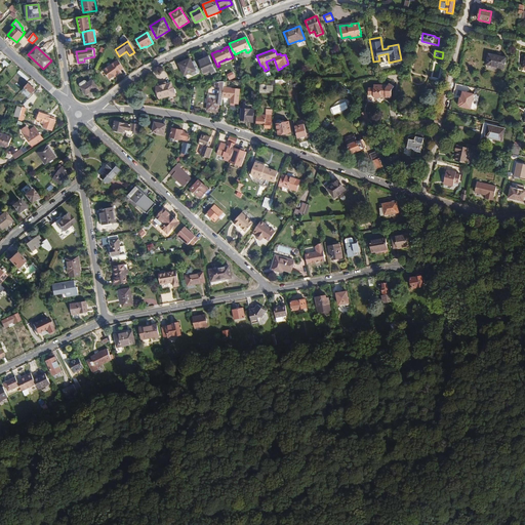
[(489,53),(486,65),(503,69),(507,58),(489,53)]
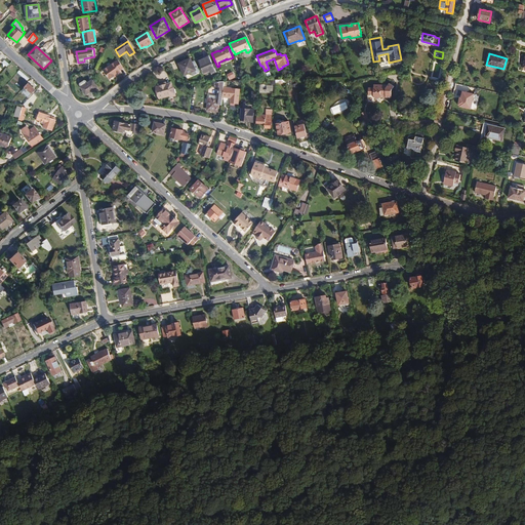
[(216,72),(209,55),(198,59),(204,75),(211,72),(211,74),(216,72)]
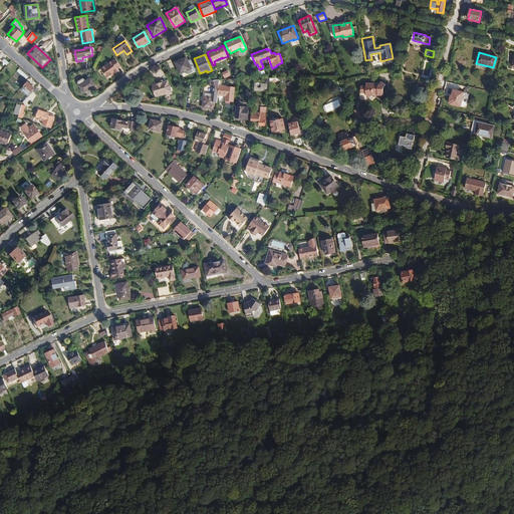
[(196,70),(190,58),(187,60),(186,57),(175,62),(180,72),(185,70),(186,72),(188,73),(196,70)]
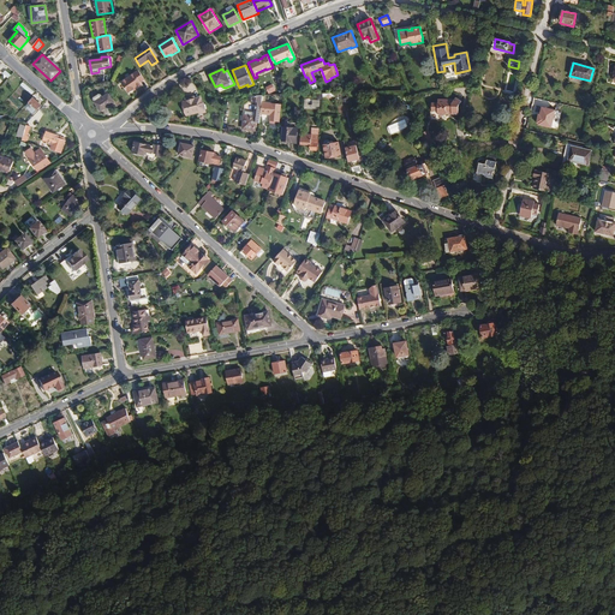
[(142,84),(142,82),(145,79),(138,70),(121,82),(129,93),(142,84)]
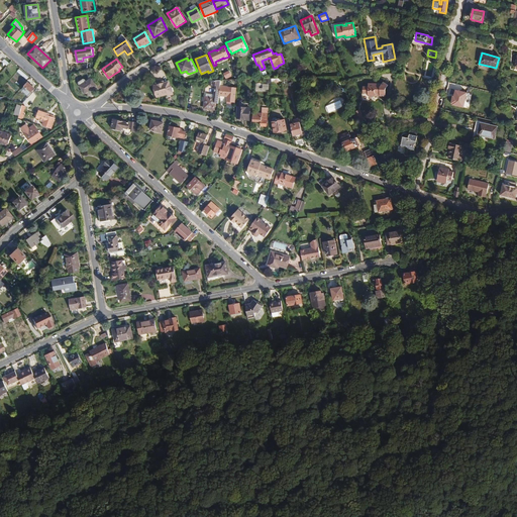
[(18,70),(17,72),(26,79),(28,77),(18,70)]
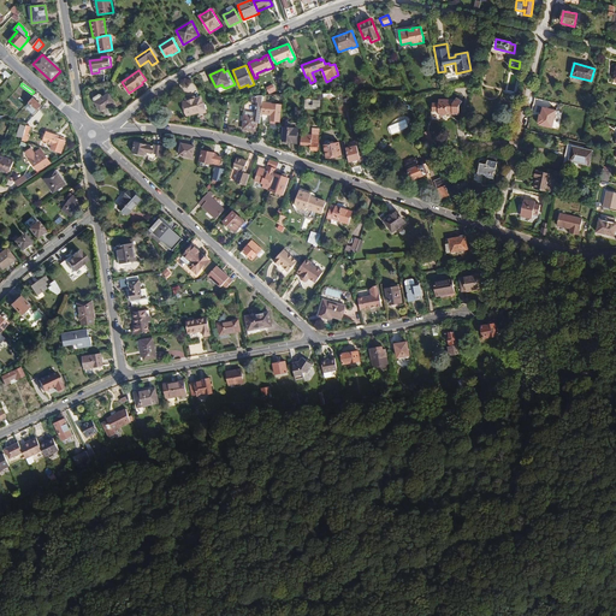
[(116,102),(108,93),(95,102),(101,112),(116,102)]
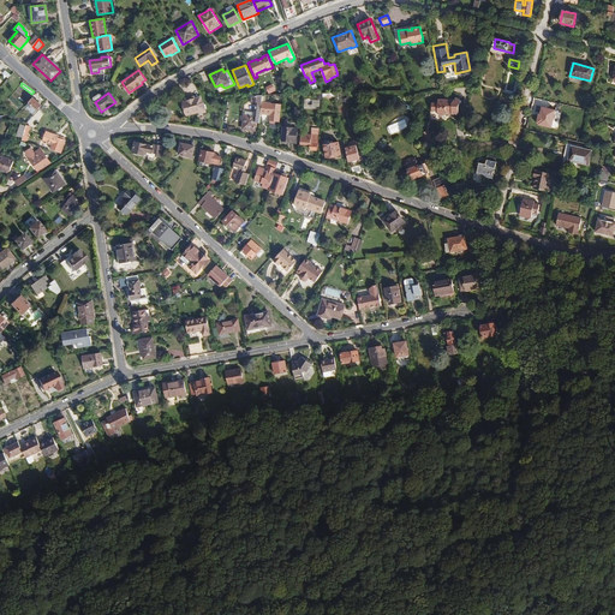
[(262,102),(262,95),(250,96),(250,102),(257,102),(256,105),(255,109),(256,109),(256,117),(243,115),(242,130),(255,131),(256,124),(260,124),(261,114),(262,102)]
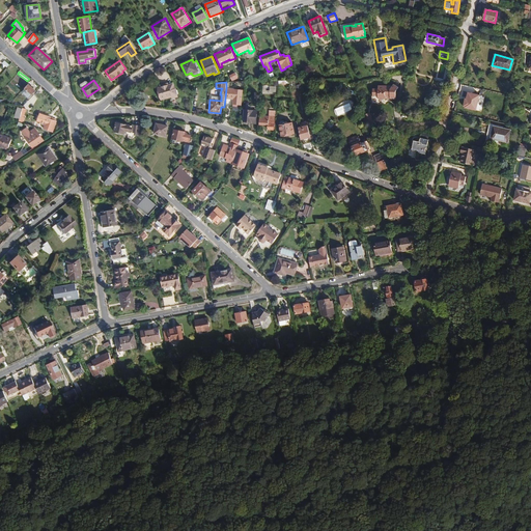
[(32,95),(37,90),(30,84),(25,89),(32,95)]
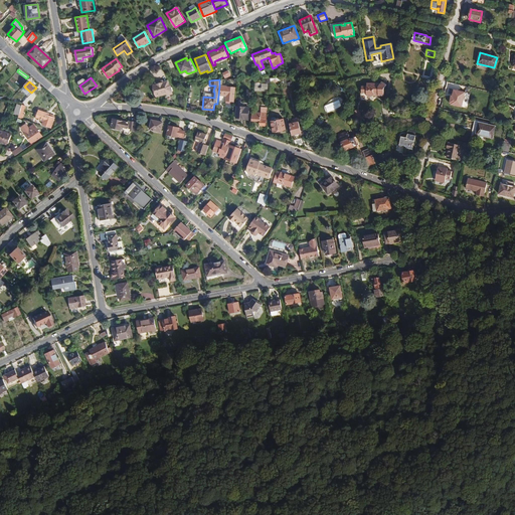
[(173,95),(170,86),(168,87),(167,81),(163,82),(155,84),(153,86),(156,97),(166,95),(167,96),(173,95)]
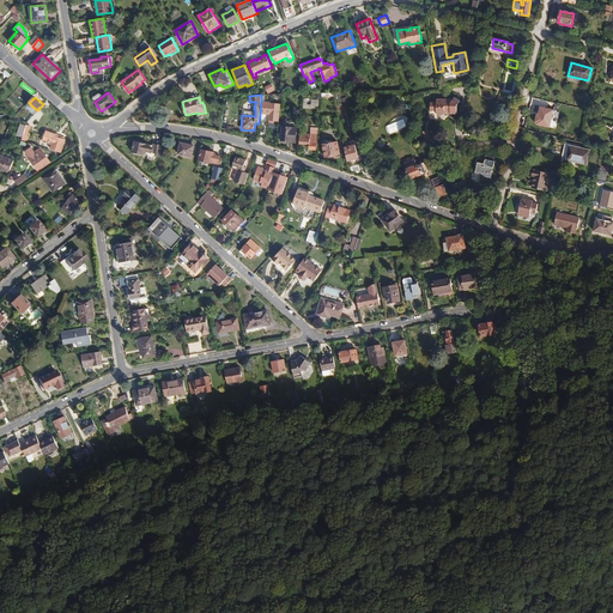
[(303,98),(303,108),(319,108),(319,99),(303,98)]
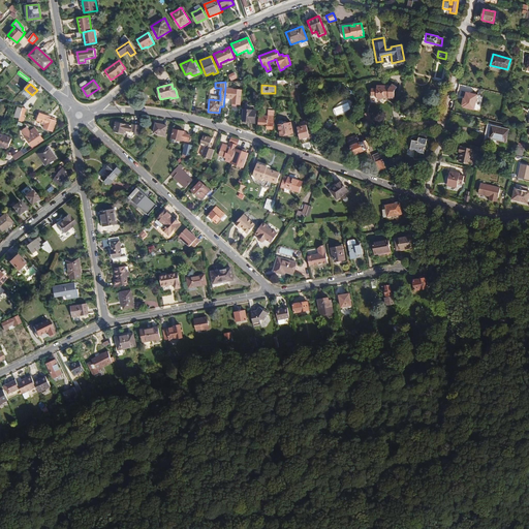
[(376,89),(370,89),(370,96),(374,96),(378,101),(382,97),(386,98),(393,99),(393,92),(396,88),(392,85),(389,89),(383,88),(383,87),(376,86),(376,89)]
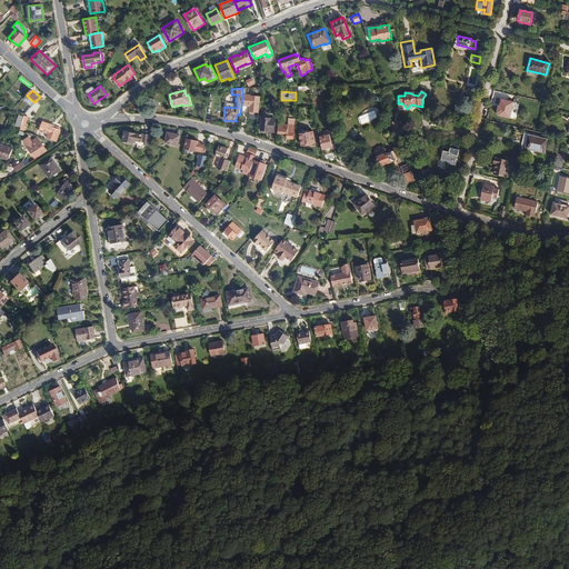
[(258,112),(260,97),(242,95),(241,106),(250,107),(249,111),(258,112)]
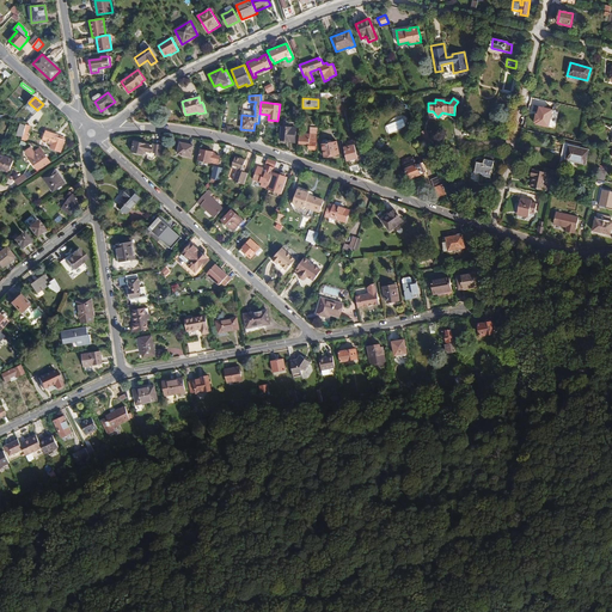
[(549,128),(554,109),(539,105),(538,112),(536,112),(533,122),(536,122),(534,124),(549,128)]
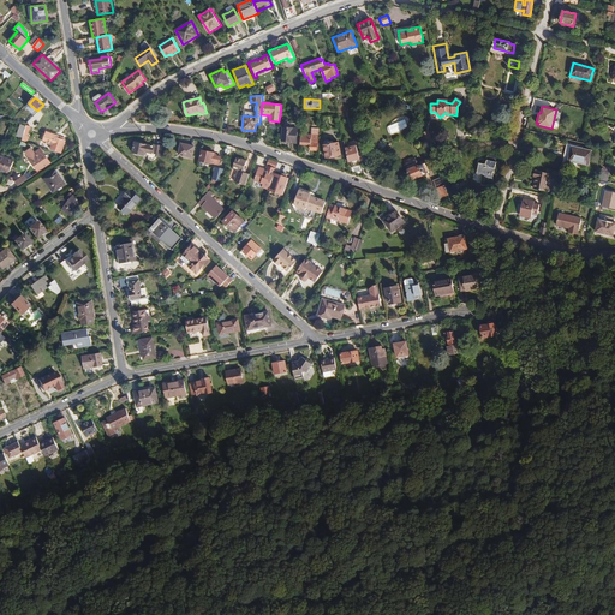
[(389,133),(408,129),(406,120),(387,126),(389,133)]
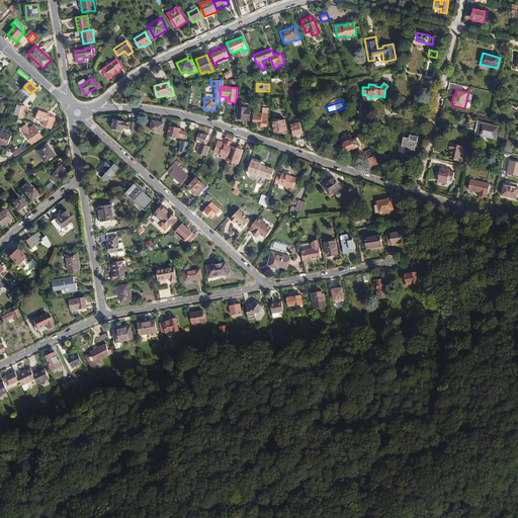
[(20,110),(21,106),(19,106),(17,105),(13,115),(18,116),(20,110)]
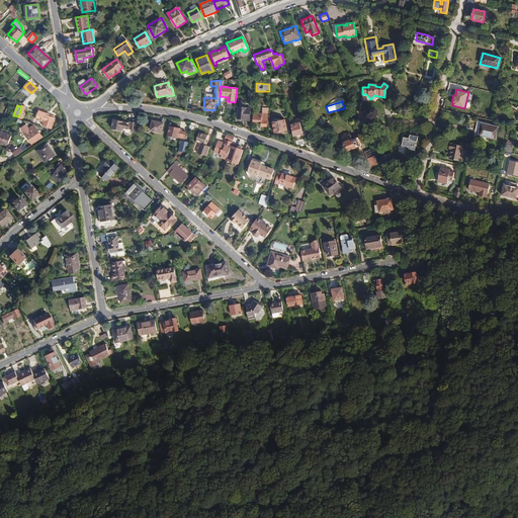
[(250,120),(251,108),(238,106),(237,118),(239,118),(239,119),(250,120)]
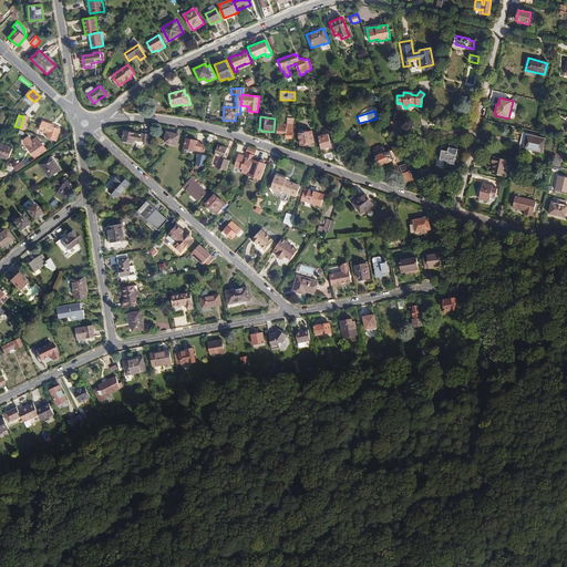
[(292,138),(294,125),(295,125),(296,120),(288,119),(288,124),(279,124),(279,134),(287,134),(286,138),(292,138)]
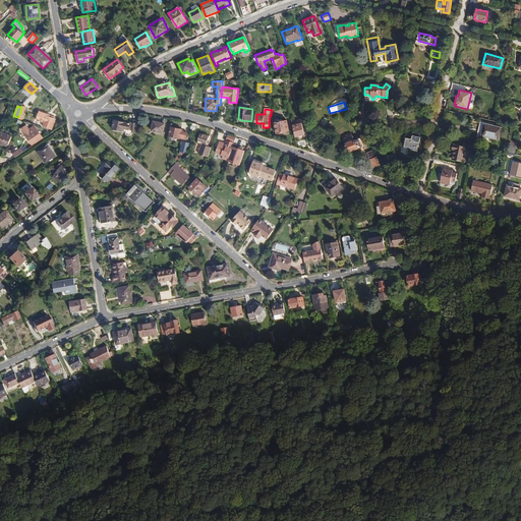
[(52,130),(55,119),(49,117),(50,115),(39,111),(36,120),(43,123),(42,126),(52,130)]
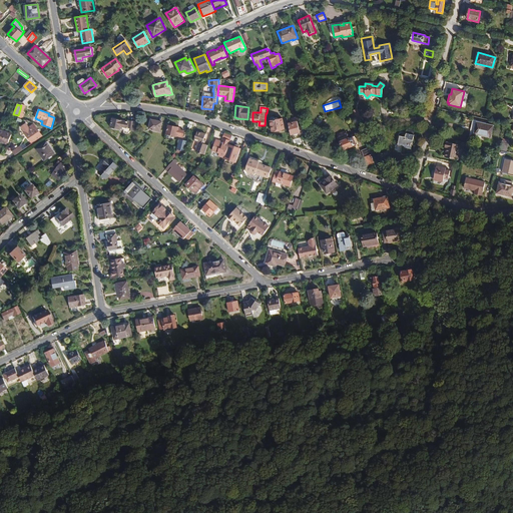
[(285,129),(283,118),(275,120),(275,118),(274,116),(271,117),(271,118),(271,121),(270,121),(272,131),(285,129)]
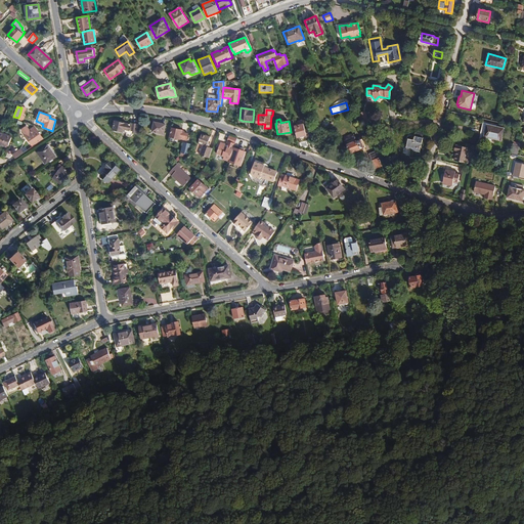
[(138,134),(138,125),(127,124),(115,121),(113,130),(123,133),(124,130),(125,130),(125,133),(126,133),(127,136),(132,137),(134,133),(138,134)]
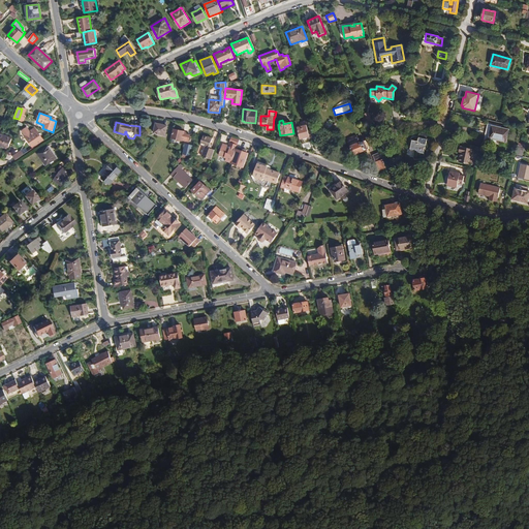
[(165,136),(167,125),(156,123),(153,133),(165,136)]
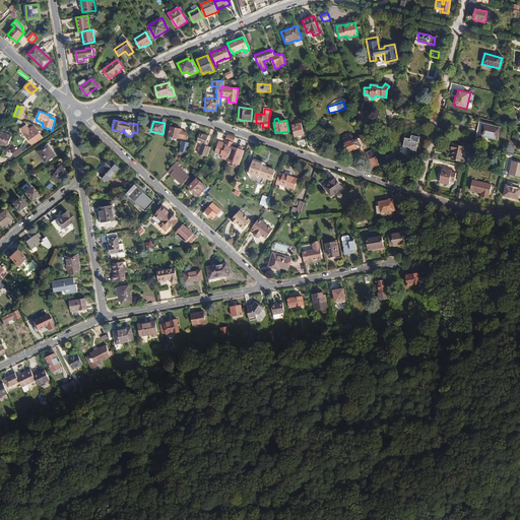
[(309,133),(307,127),(303,128),(301,123),(293,124),(295,137),(308,134),(309,140),(314,139),(312,132),(309,133)]
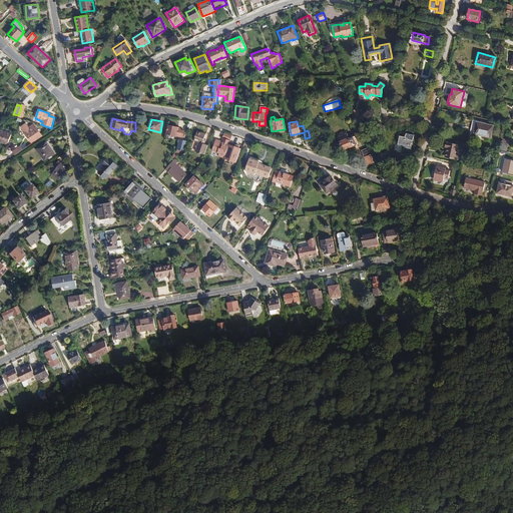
[(477,122),(474,134),(491,138),(493,126),(477,122)]
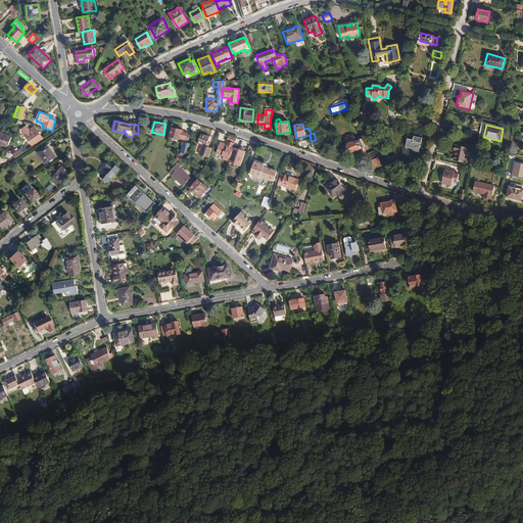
[(43,139),(35,127),(29,131),(26,126),(20,130),(32,146),(43,139)]
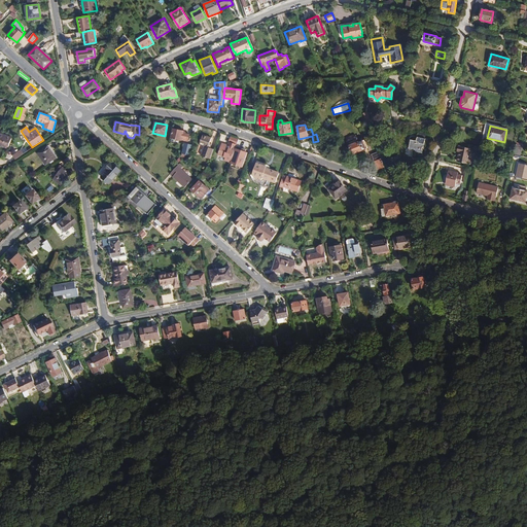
[(187,141),(189,135),(185,134),(185,132),(172,129),(170,138),(182,141),(182,140),(187,141)]
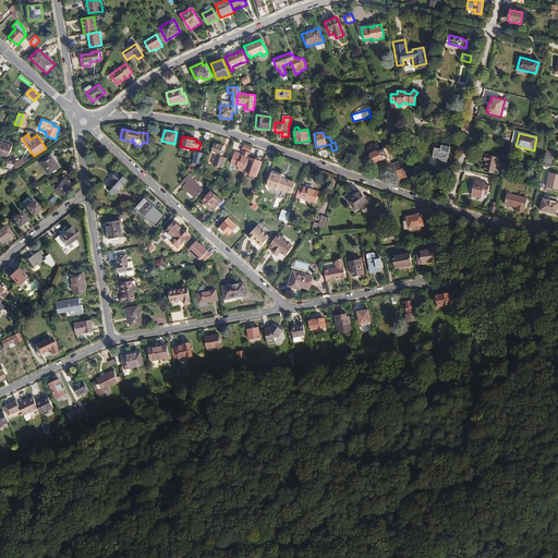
[(0,155),(8,158),(12,146),(0,142),(0,155)]
